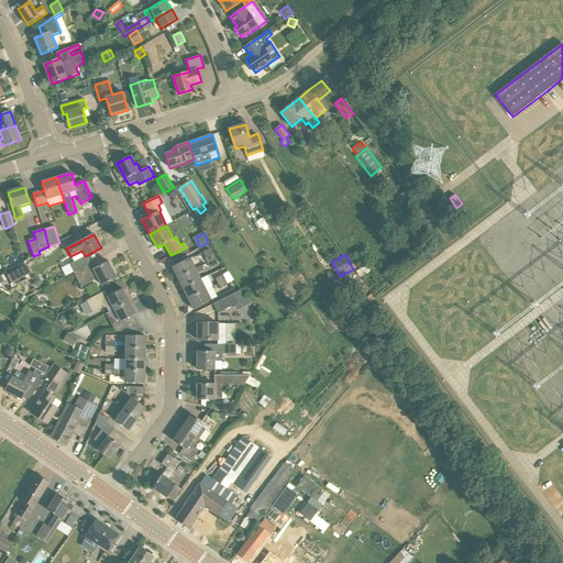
[(75,272),(90,264),(86,256),(70,264),(75,272)]
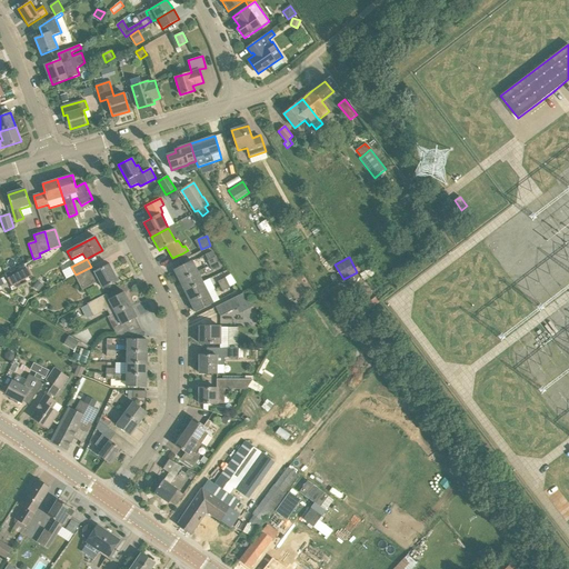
[(179,280),(198,271),(192,261),(175,270),(179,280)]
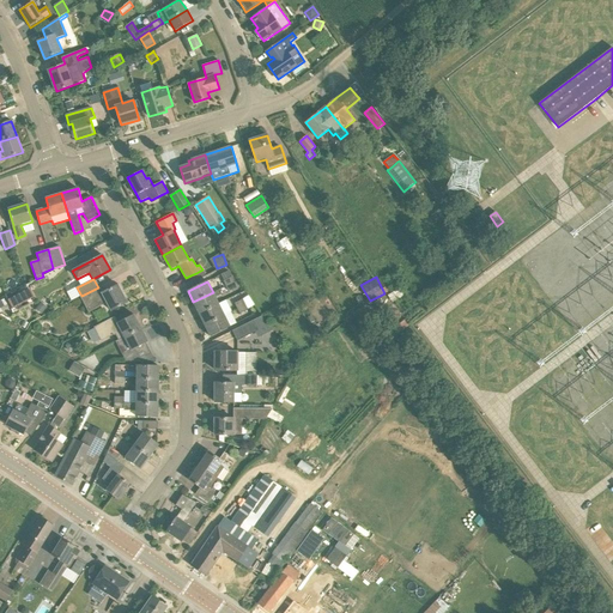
[(110,311),(127,303),(119,285),(102,293),(98,287),(82,296),(89,311),(107,303),(110,311)]
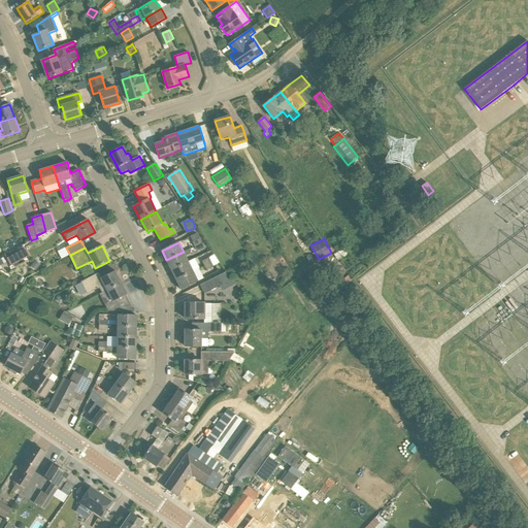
[(7,258),(11,265),(30,256),(26,249),(7,258)]
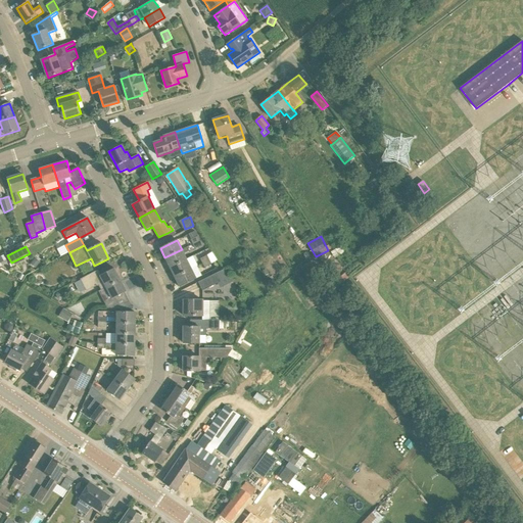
[(170,268),(187,259),(182,249),(164,257),(170,268)]
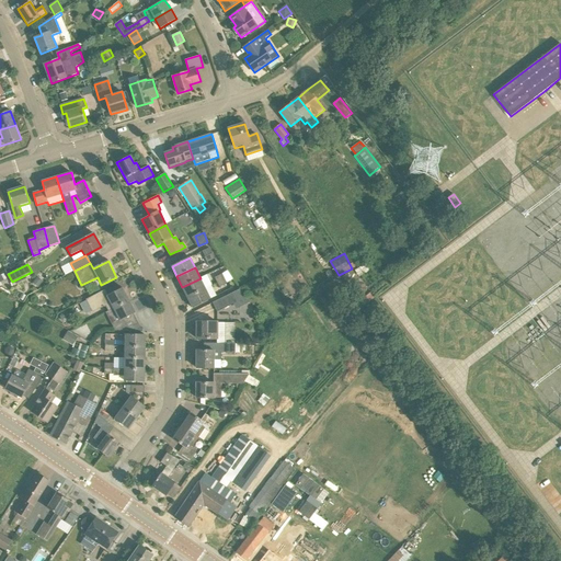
[(38,276),(33,283),(38,287),(44,281),(38,276)]
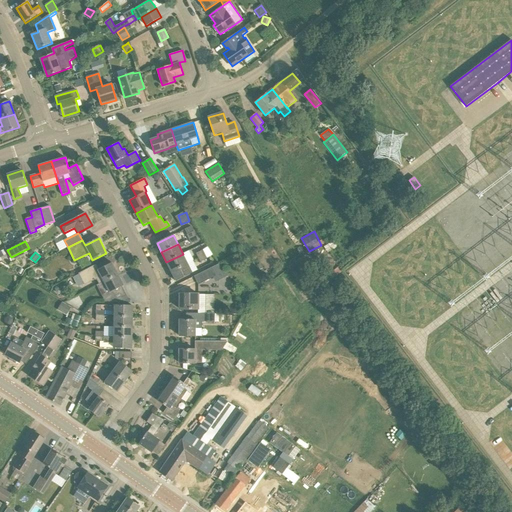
[(171,271),(188,263),(183,254),(166,262),(171,271)]
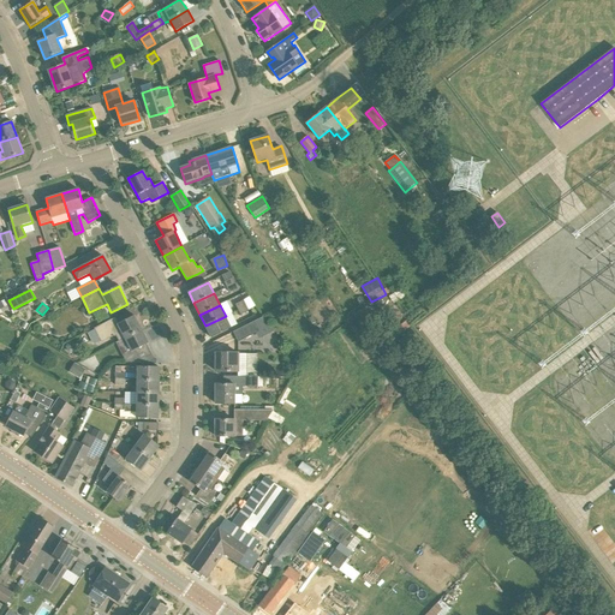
[(358,312),(362,318),(370,315),(366,309),(358,312)]
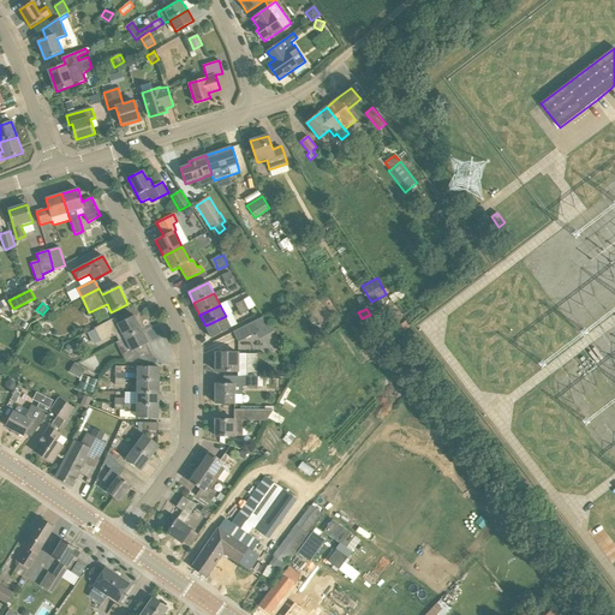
[(124,338),(142,329),(135,315),(117,324),(113,318),(94,329),(101,344),(115,335),(119,341),(124,338)]
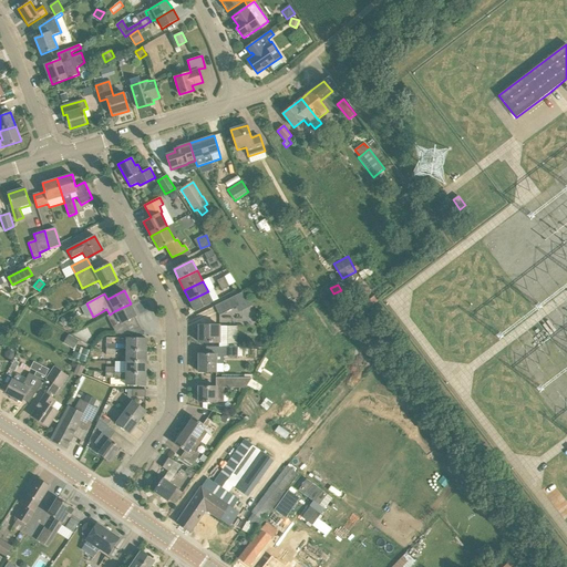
[(195,311),(214,301),(208,291),(189,300),(195,311)]
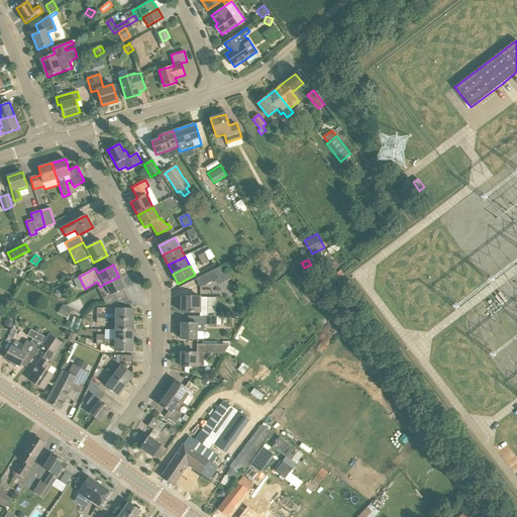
[(221,267),(196,279),(200,288),(215,280),(217,285),(230,279),(225,275),(221,267)]
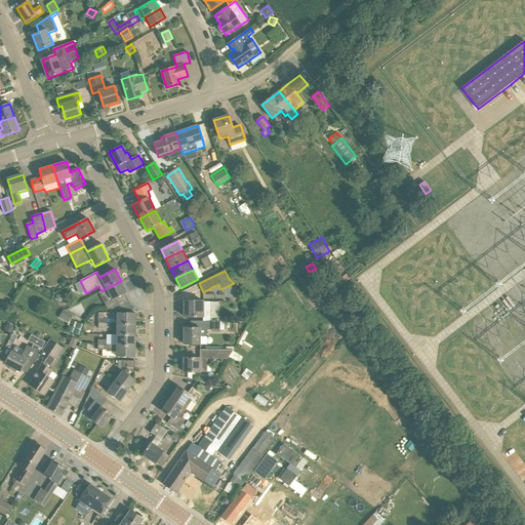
[(347,274),(324,292),(328,297),(351,279),(347,274)]
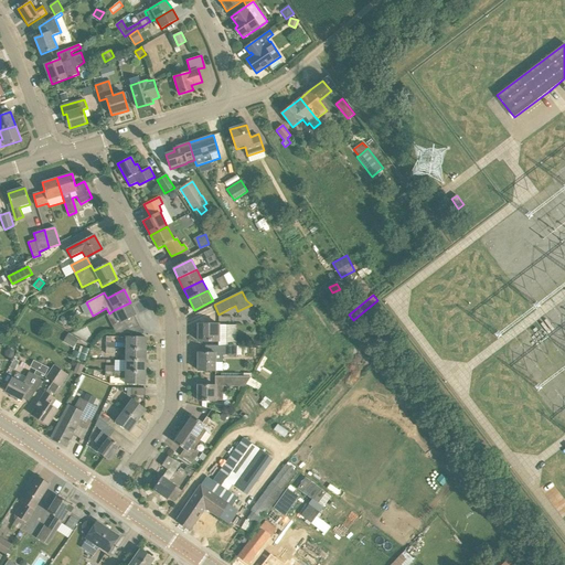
[(120,323),(137,315),(130,302),(114,310),(120,323)]
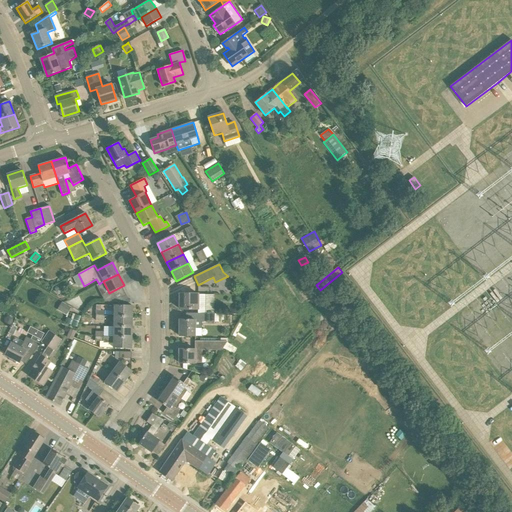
[(205,294),(190,294),(180,294),(180,309),(199,309),(198,313),(205,313),(205,294)]
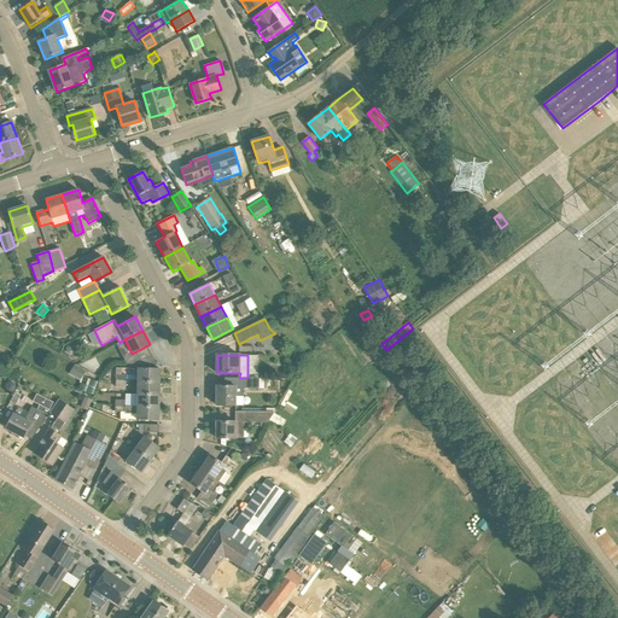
[(77,366),(71,375),(81,380),(82,377),(83,377),(86,371),(77,366)]
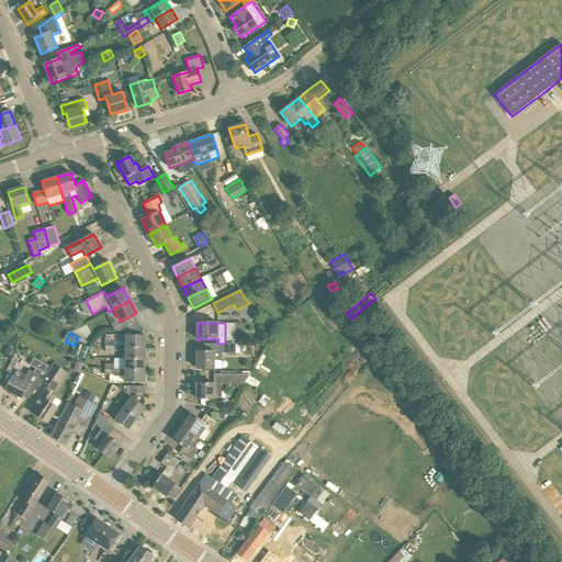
[(146,336),(135,335),(125,335),(125,346),(146,347),(146,336)]
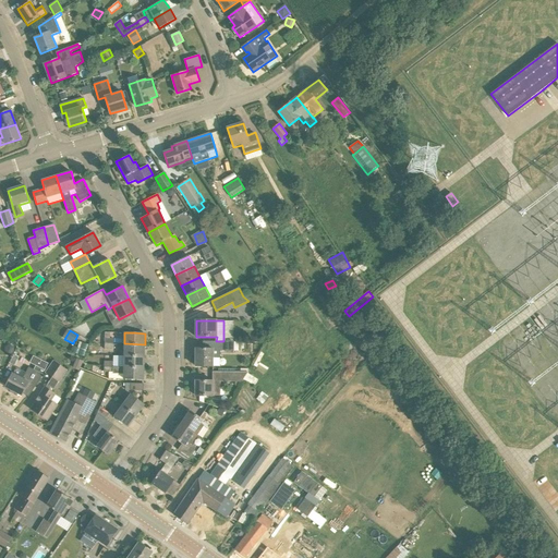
[(81,341),(77,353),(85,355),(88,344),(81,341)]
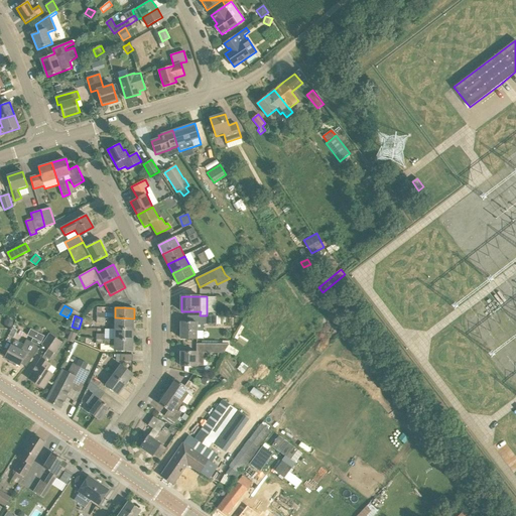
[(207,316),(207,315),(200,315),(200,323),(181,323),(180,339),(198,339),(198,331),(204,332),(204,325),(222,325),(222,320),(222,316),(207,316)]
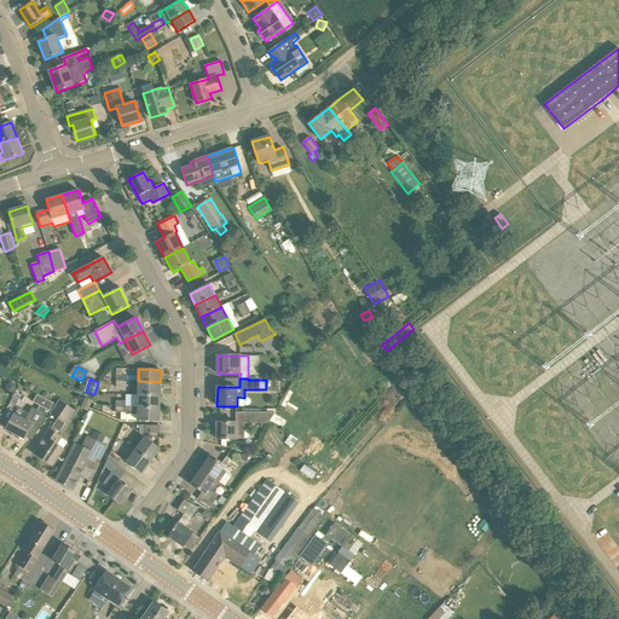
[(160,394),(161,382),(138,381),(137,394),(160,394)]
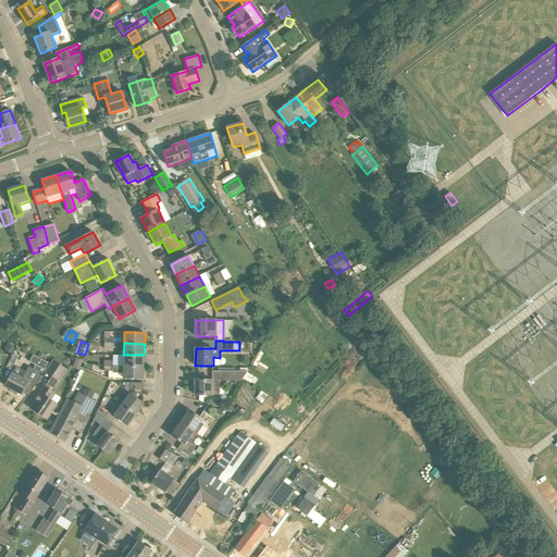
[(14,355),(10,362),(14,364),(19,357),(14,355)]
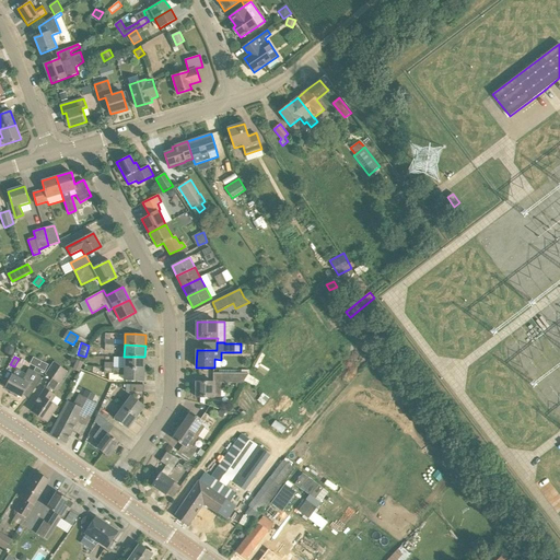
[(144,368),(144,357),(124,357),(124,368),(144,368)]
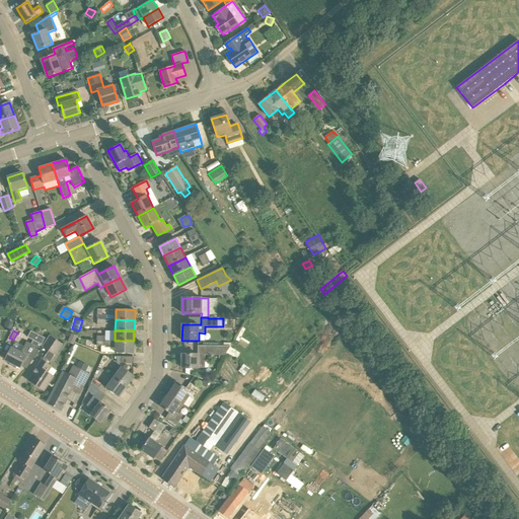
[(33,341),(31,344),(39,348),(40,348),(45,339),(30,331),(27,338),(33,341)]
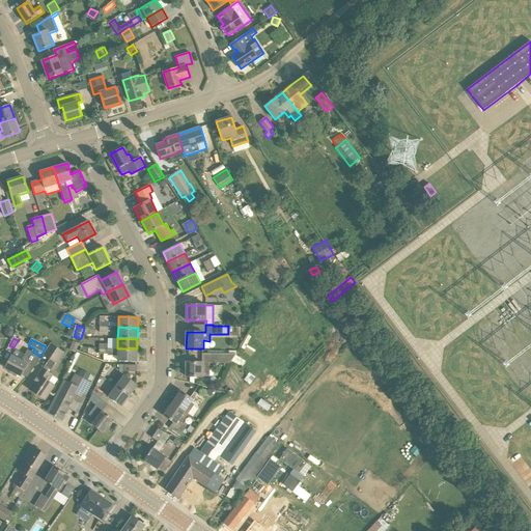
[(68,351),(75,353),(80,344),(73,341),(68,351)]
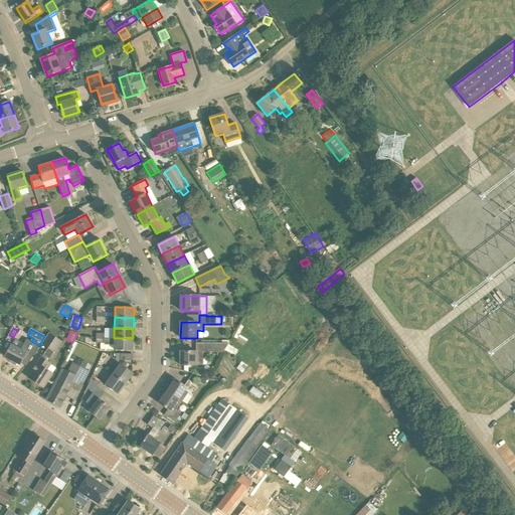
[(42,344),(55,352),(62,342),(49,333),(42,344)]
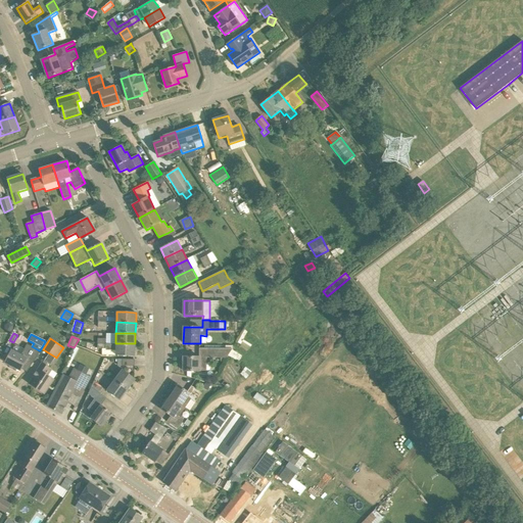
[(106,343),(98,343),(93,343),(93,347),(98,347),(97,348),(102,349),(102,354),(135,355),(135,343),(115,343),(115,344),(106,343)]
